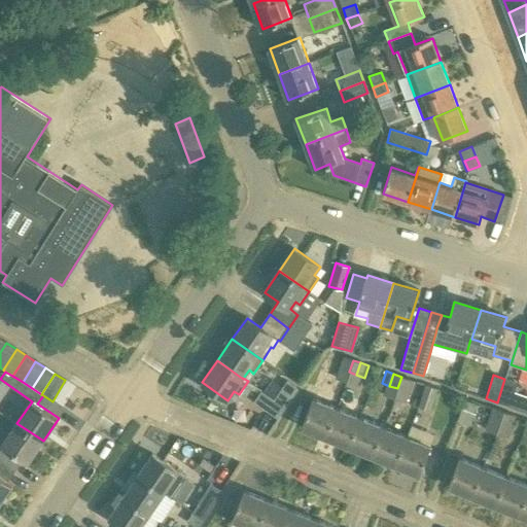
[(517,382),(504,379),(497,402),(510,407),(517,382)]
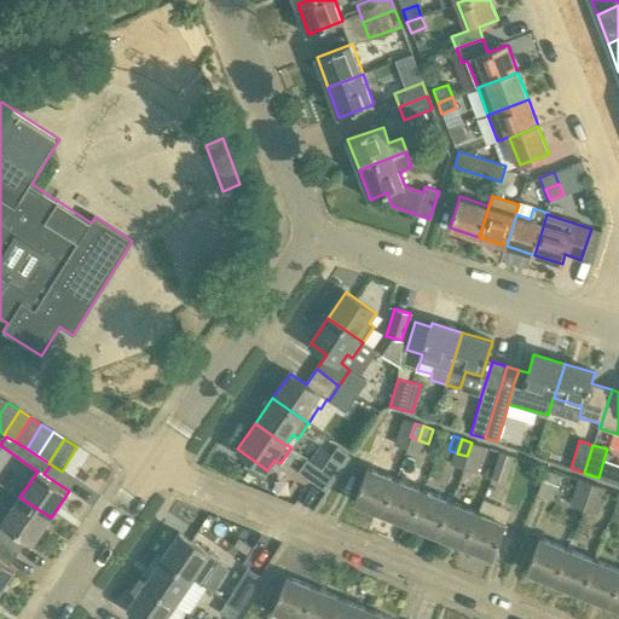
[(481,446),(476,460),(486,463),(491,449),(481,446)]
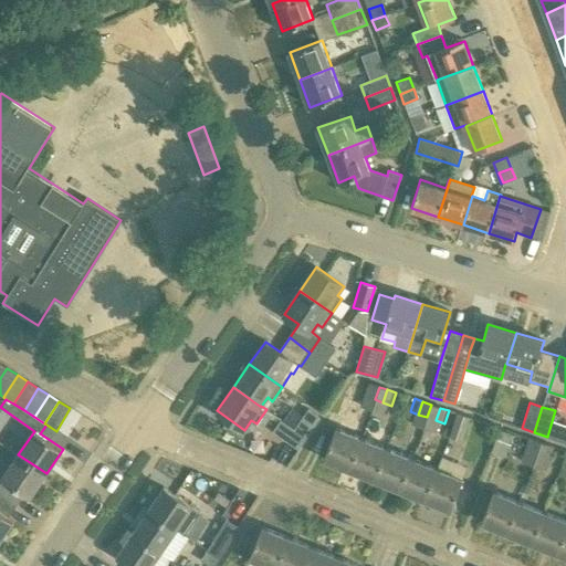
[(307,409),(297,425),(294,428),(306,437),(320,418),(307,409)]
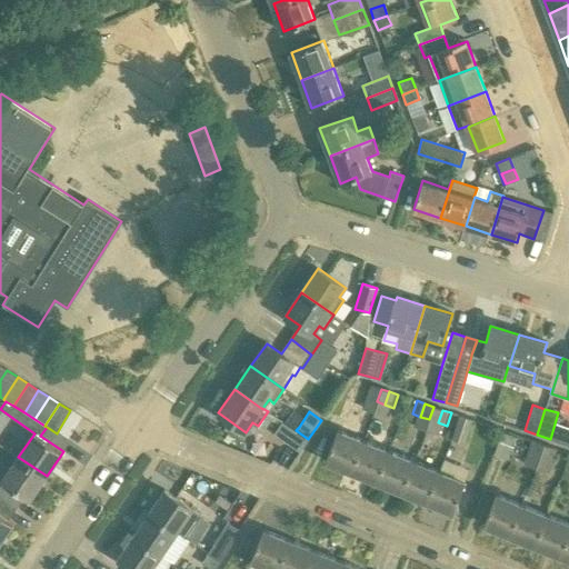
[(296,430),(282,421),(273,433),(299,452),(308,439),(296,430)]
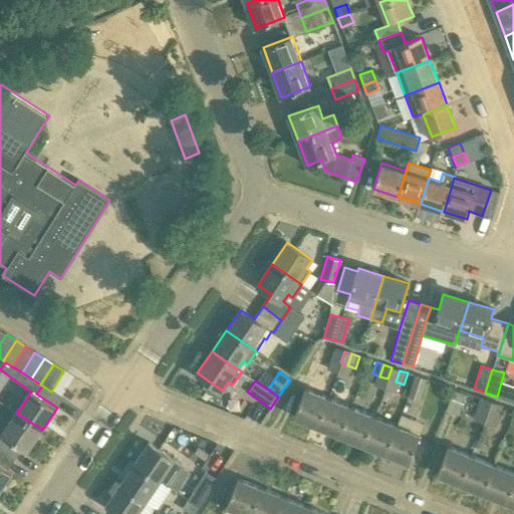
[(319,389),(306,422),(322,429),(335,396),(319,389)]
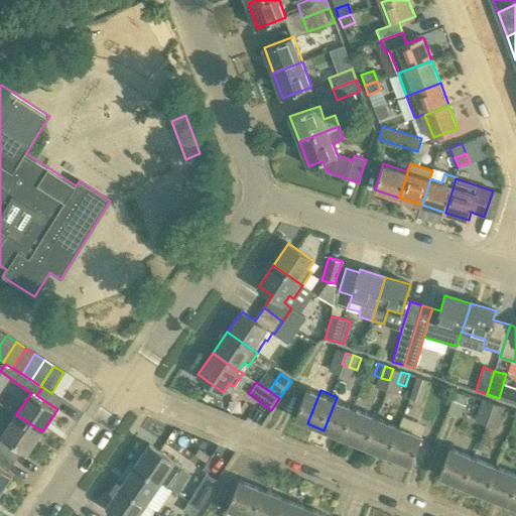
[(337,397),(324,430),(340,436),(353,403),(337,397)]
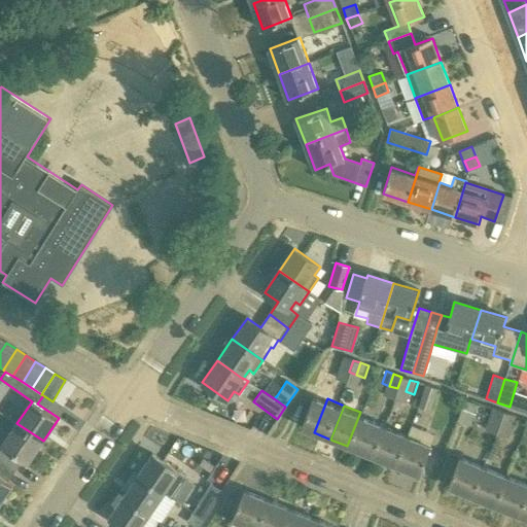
[(487,406),(483,418),(491,420),(495,409),(487,406)]
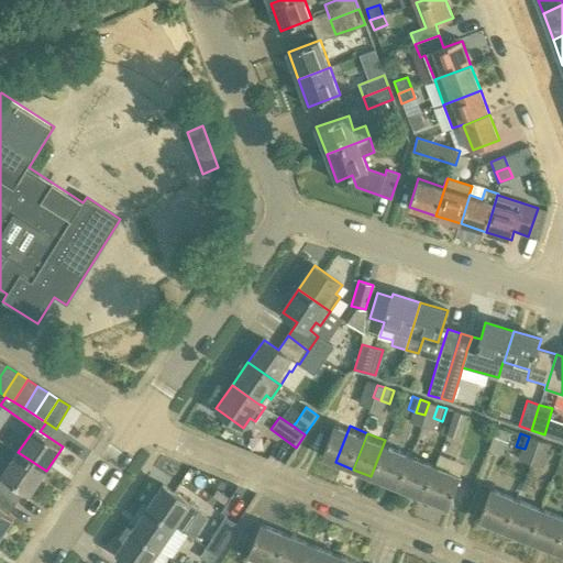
[(529,437),(525,449),(532,452),(537,439),(529,437)]
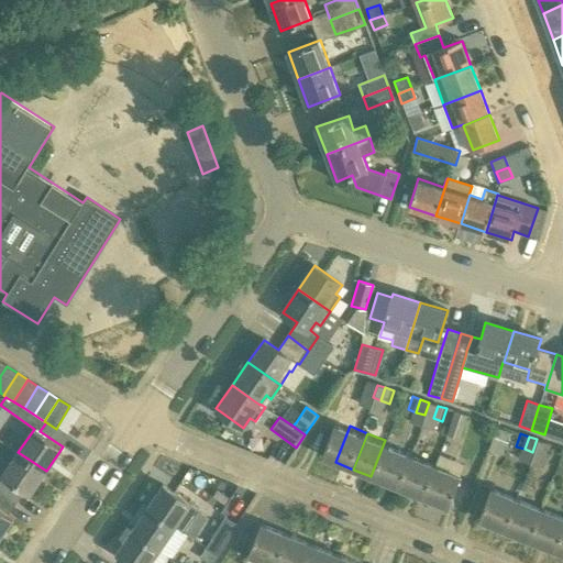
[(385,440),(371,476),(387,483),(403,446),(385,440)]
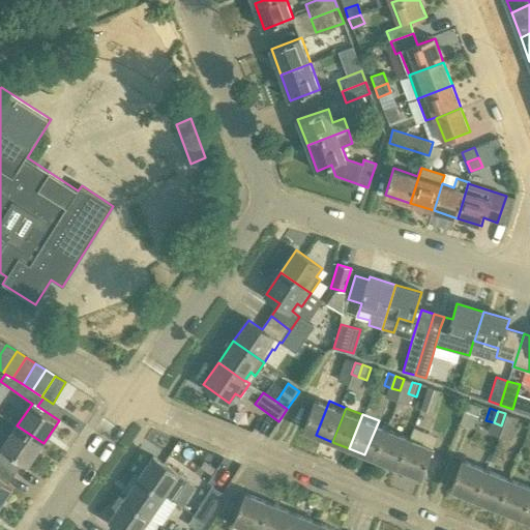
[(379,420),(364,454),(381,462),(394,428),(379,420)]
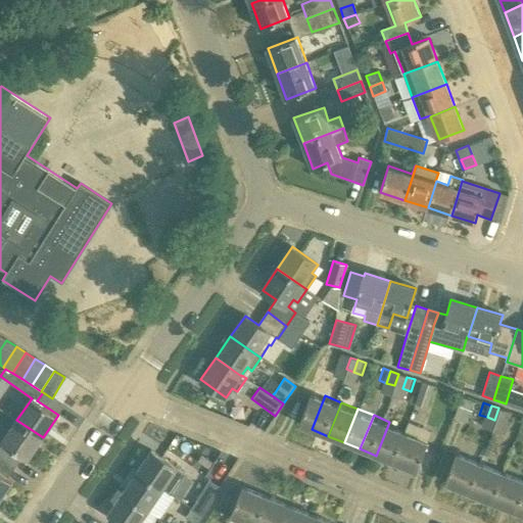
[(0,440),(0,457),(13,467),(21,456),(28,460),(43,437),(16,420),(1,442),(0,440)]
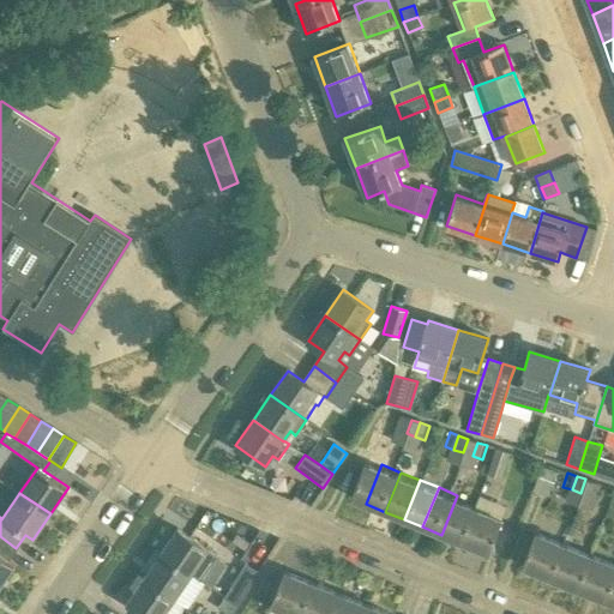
[(457,495),(441,535),(462,542),(477,503),(457,495)]
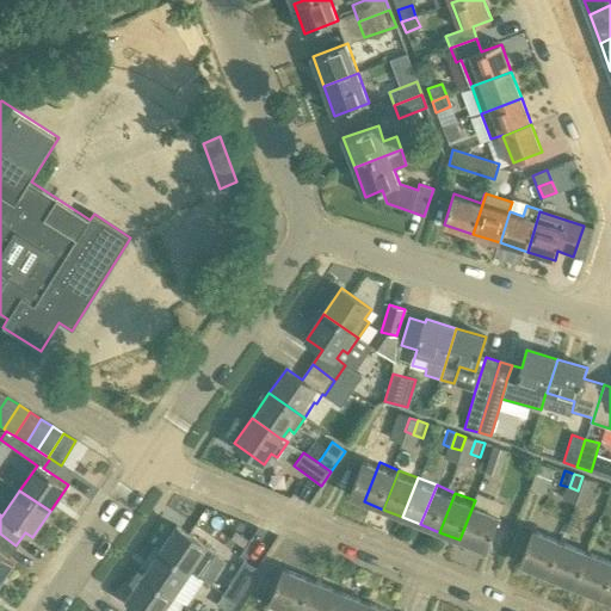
[(530,520),(513,562),(536,571),(551,529),(530,520)]
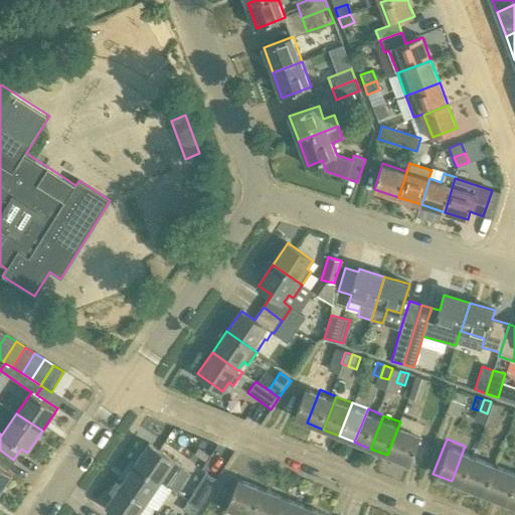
[(149,445),(135,465),(160,482),(174,462),(149,445)]
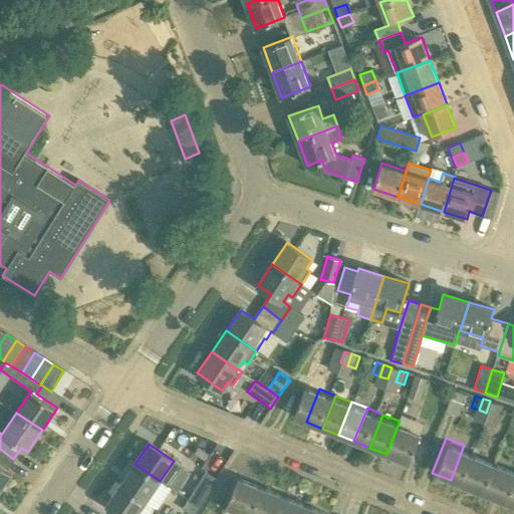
[(464,445),(451,480),(468,487),(482,452),(464,445)]
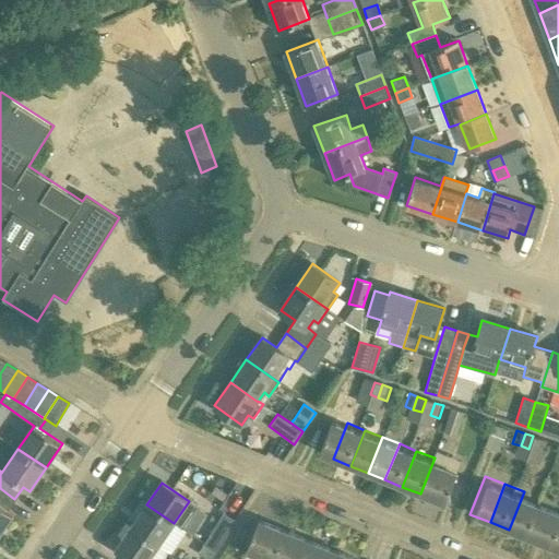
[(0,533),(13,514),(8,510),(14,499),(0,488),(0,533)]
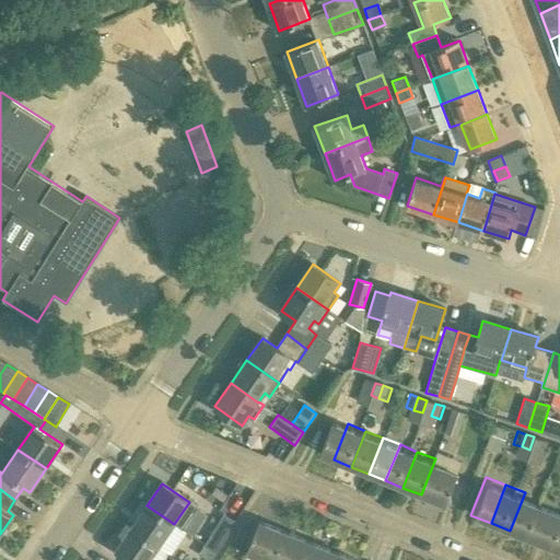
[(525,492),(510,531),(528,538),(544,500),(525,492)]
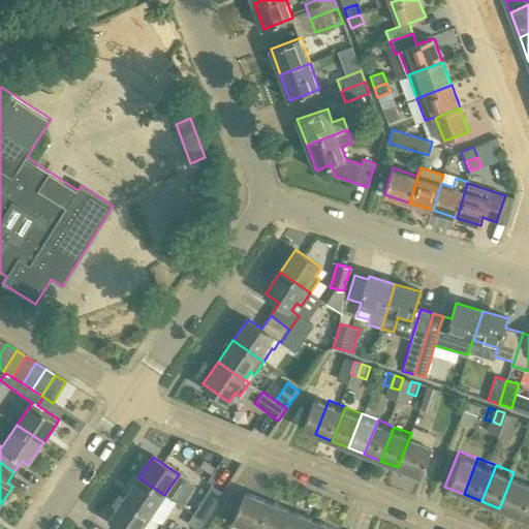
[(528,478),(514,472),(499,508),(517,516),(528,484),(528,478)]
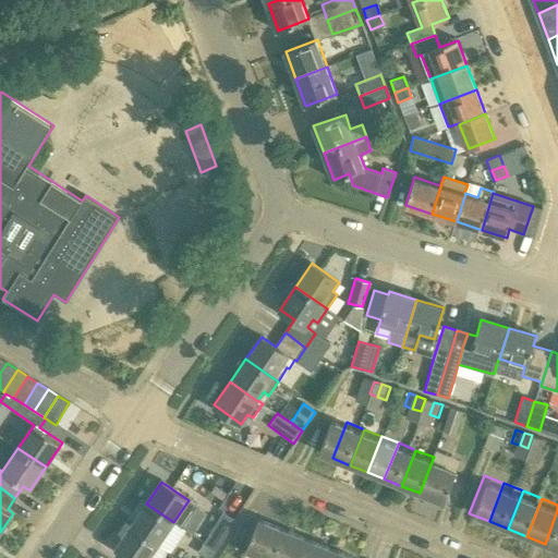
[(146,504),(131,526),(158,545),(173,522),(146,504)]
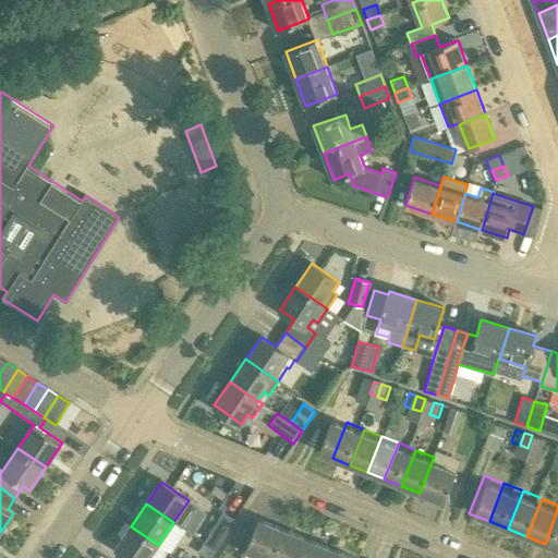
[(557,510),(545,544),(557,548),(557,510)]
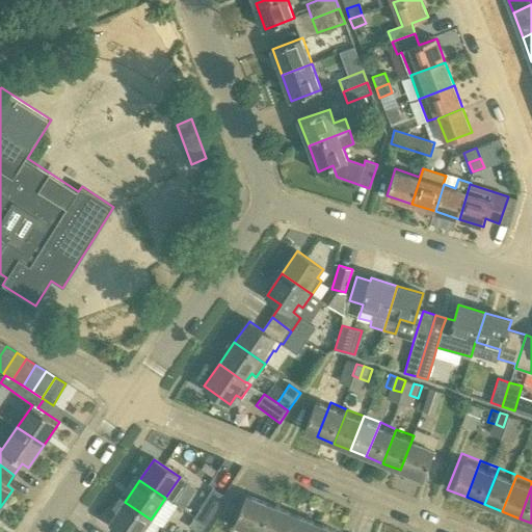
[(194,516),(206,524),(223,496),(212,488),(194,516)]
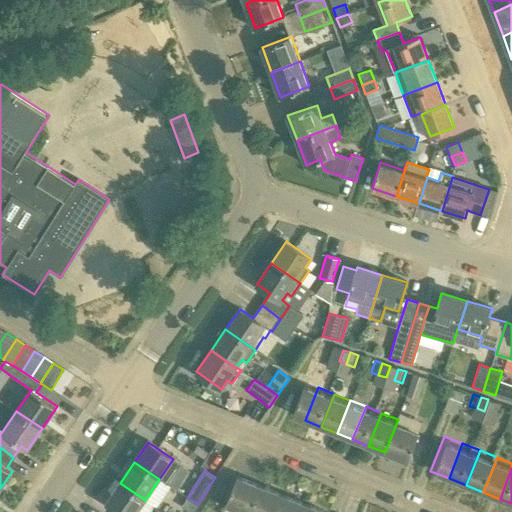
[(222,481),(218,488),(228,494),(233,488),(222,481)]
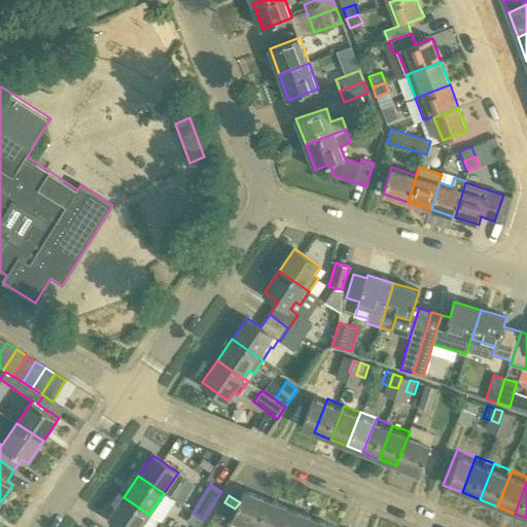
[(140,526),(149,515),(124,497),(109,517),(123,526),(121,526),(140,526)]
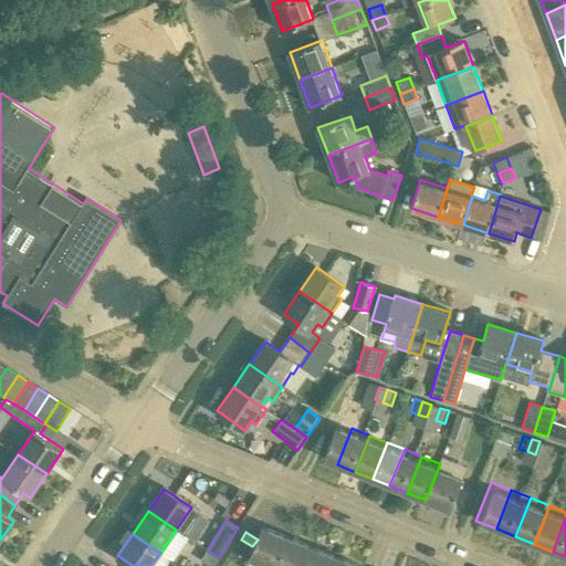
[(241,540),(237,547),(248,554),(252,546),(241,540)]
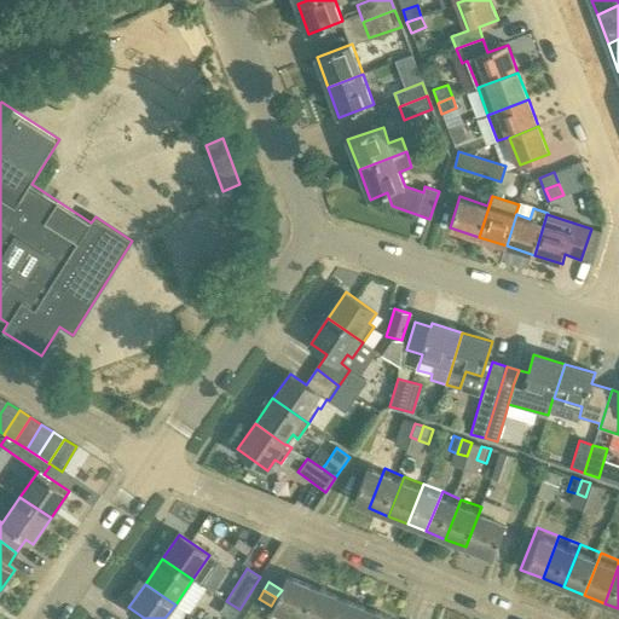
[(259,599),(253,607),(266,614),(271,606),(259,599)]
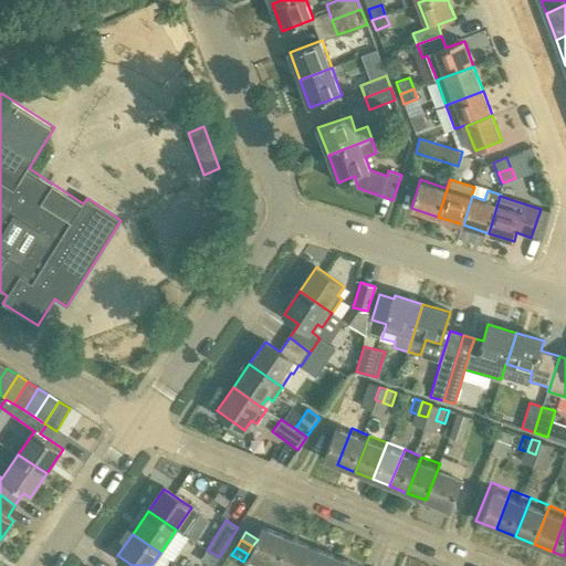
[(212,565),(219,557),(207,549),(200,559),(209,565),(212,565)]
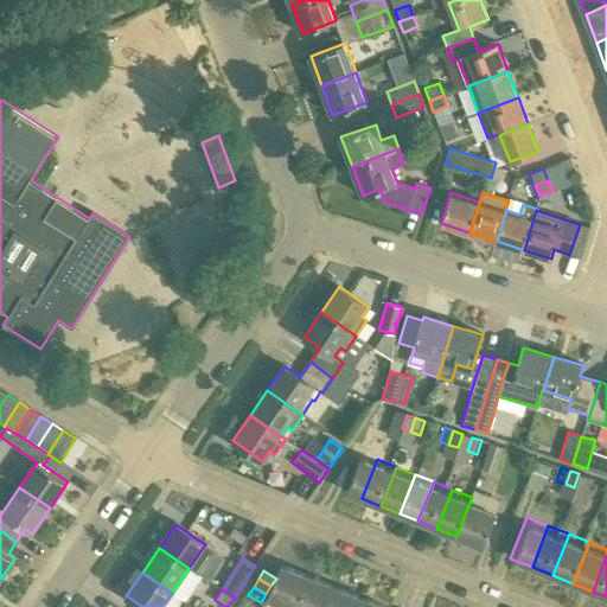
[(248,595),(243,604),(249,606),(257,606),(261,602),(248,595)]
